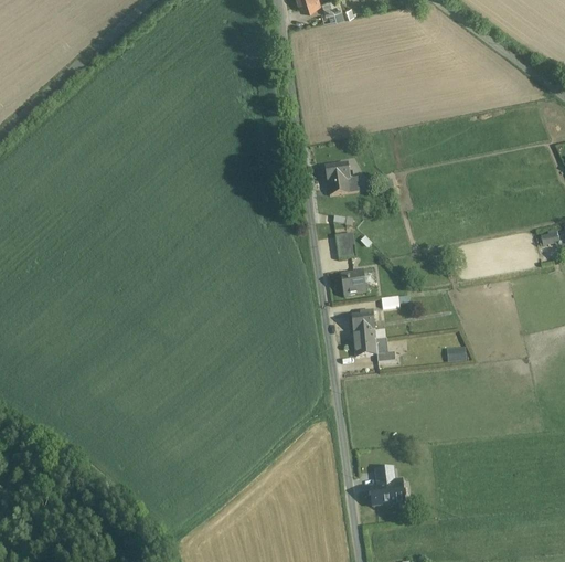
[(322,0),(327,13),(329,12),(337,10),(342,8),(339,0),(322,0)]
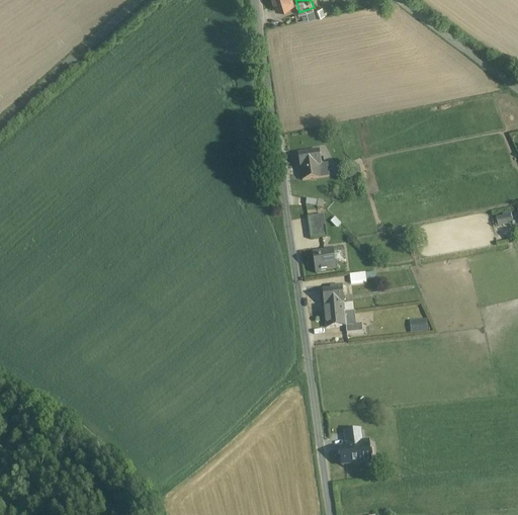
[(314,7),(316,13),(325,10),(323,4),(314,7)]
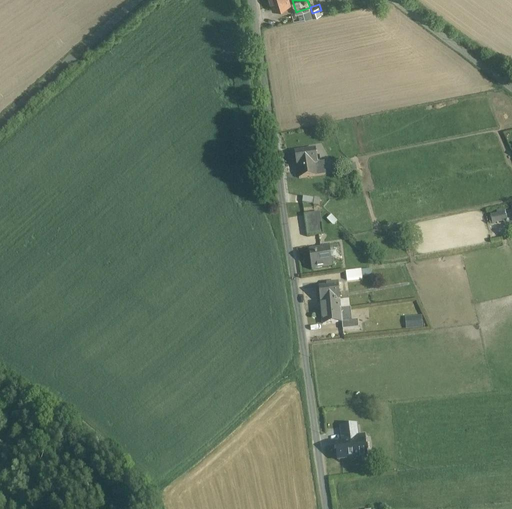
[(305,9),(298,11),(300,17),(307,15),(305,9)]
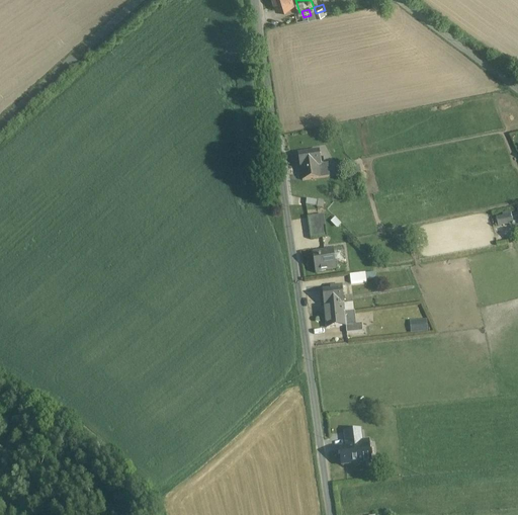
[(319,148),(298,152),(300,165),(319,162),(321,162),(319,148)]
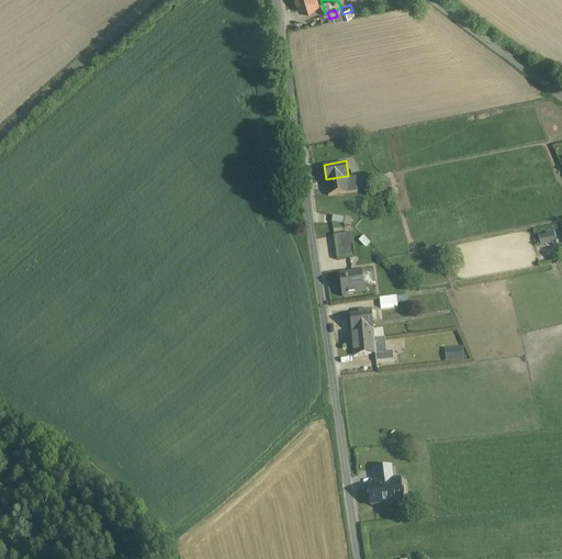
[(348,176),(346,176),(348,190),(357,189),(355,175),(348,176)]
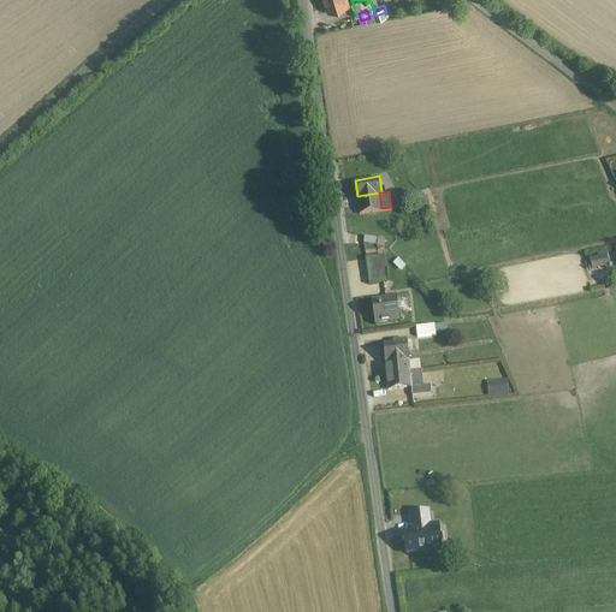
[(379,192),(357,196),(360,211),(381,208),(379,192)]
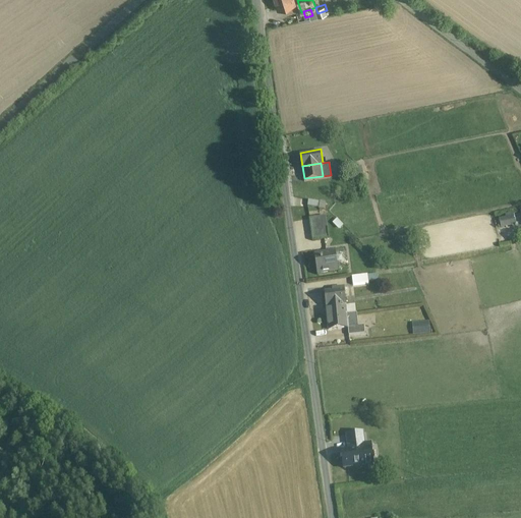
[(362,170),(354,173),(356,178),(364,176),(362,170)]
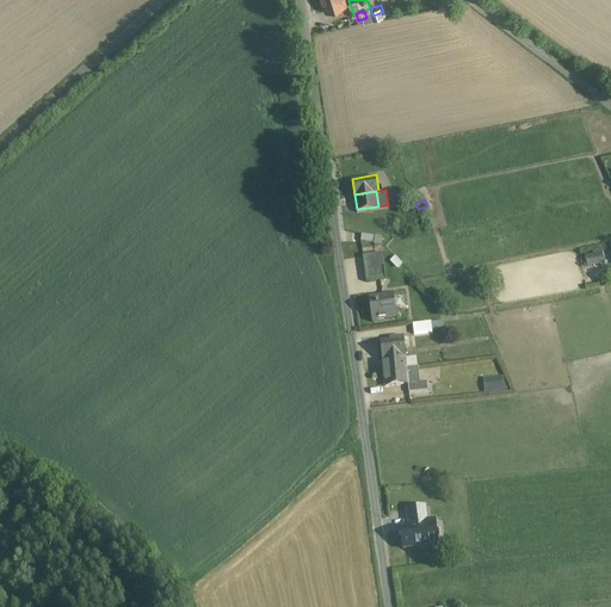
[(586,261),(610,258),(610,245),(585,248),(586,261)]
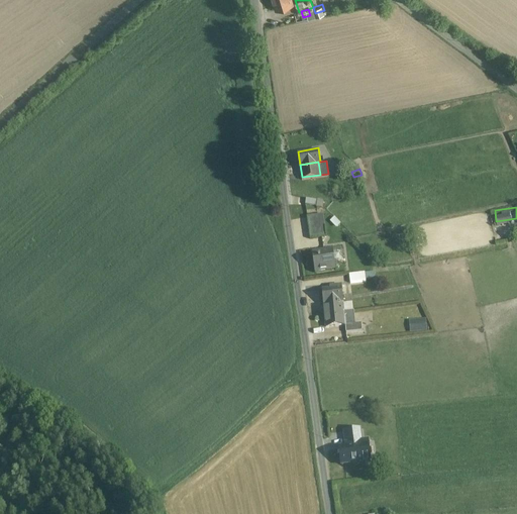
[(317,213),(307,214),(310,234),(319,233),(318,225),(317,213)]
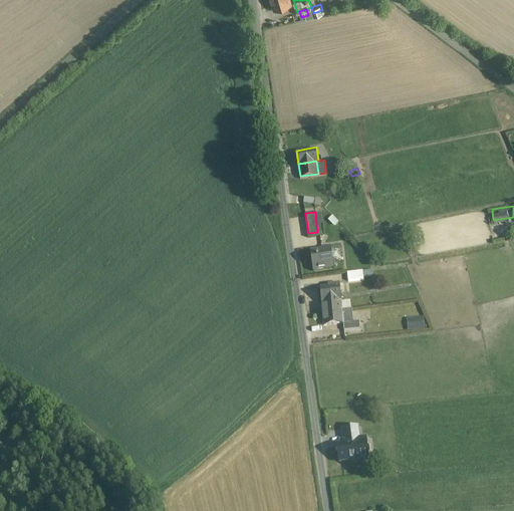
[(330,246),(310,249),(312,267),(332,264),(330,246)]
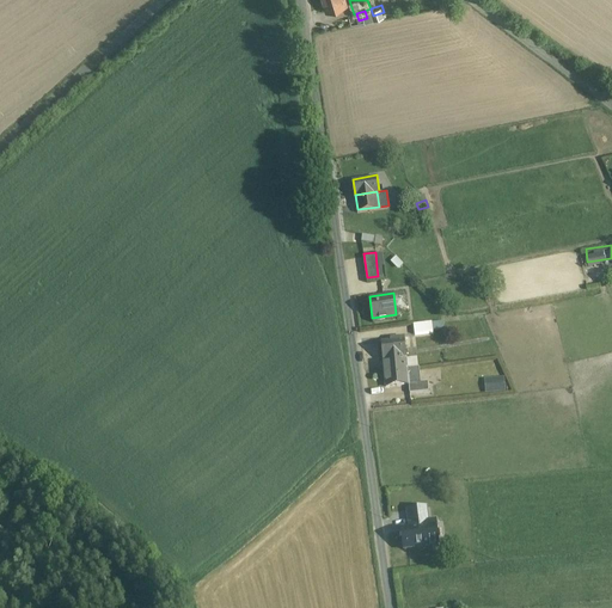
[(432,319),(414,321),(415,331),(433,329),(433,326),(432,319)]
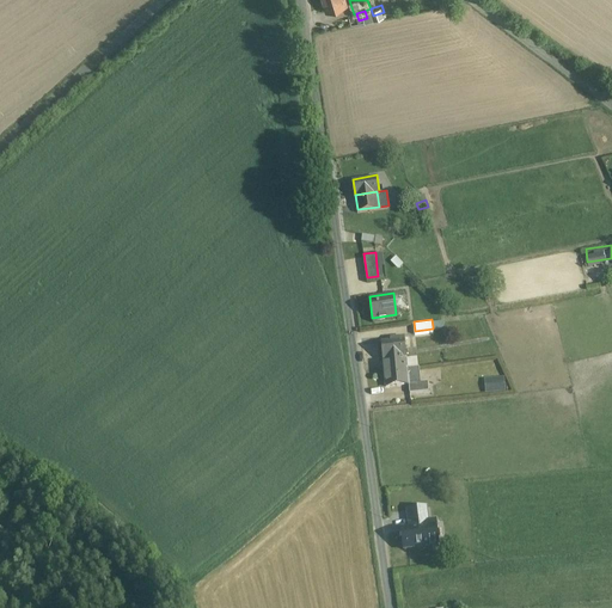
[(390,335),(390,338),(381,339),(383,357),(407,355),(404,333),(390,335)]
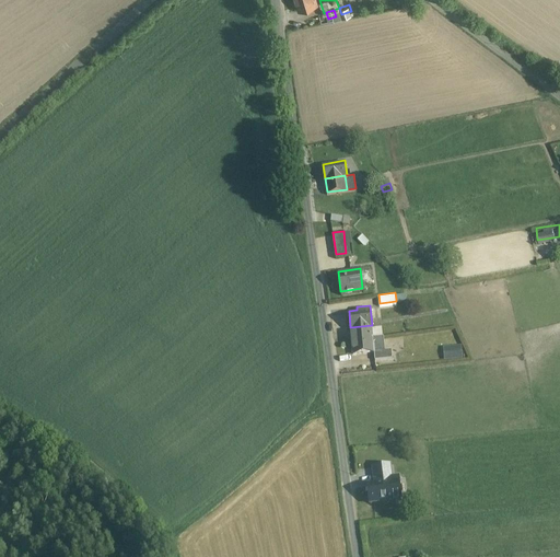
[(372,325),(350,327),(352,351),(374,349),(385,348),(384,341),(383,334),(382,334),(372,335),(372,325)]
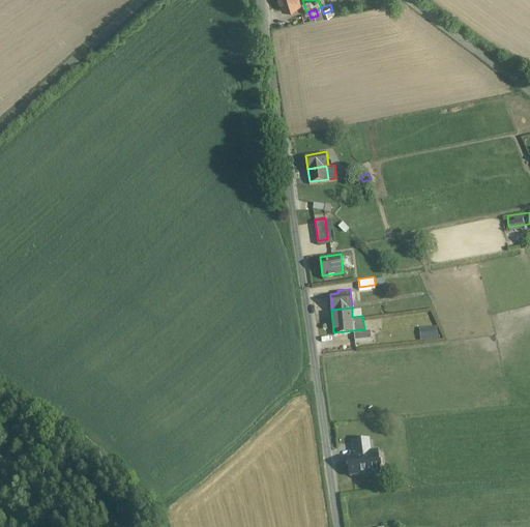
[(352,308),(352,317),(361,316),(360,308),(352,308)]
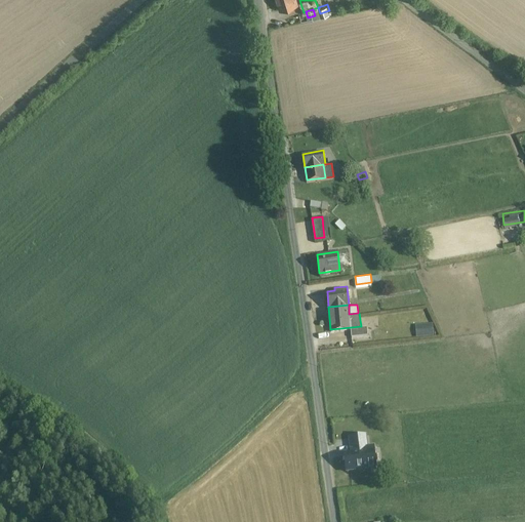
[(366,320),(360,320),(361,326),(351,327),(351,335),(367,333),(366,320)]
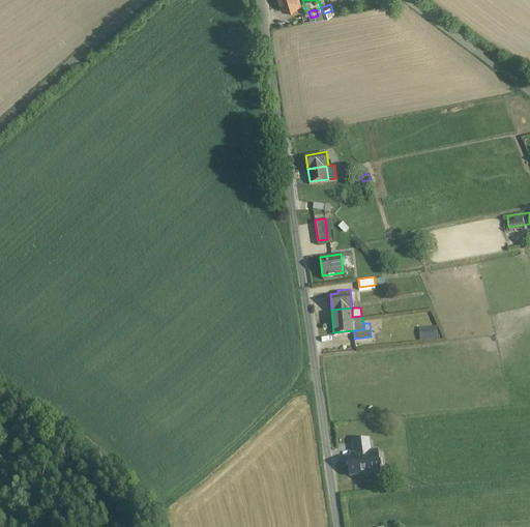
[(420,337),(438,335),(437,323),(419,324),(420,337)]
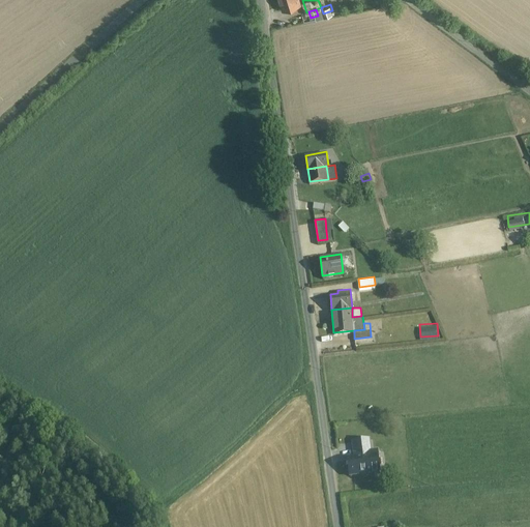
[(363,452),(375,450),(374,441),(361,443),(363,452)]
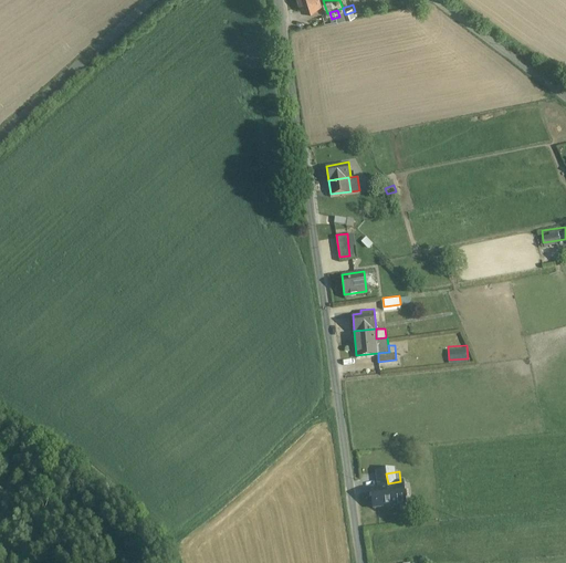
[(388,483),(378,485),(378,488),(371,489),(374,506),(404,502),(401,481),(400,481),(388,483)]
